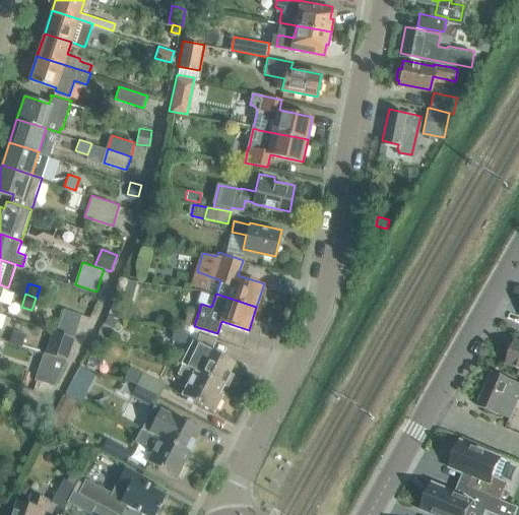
[(59,321),(76,327),(79,316),(62,310),(59,321)]
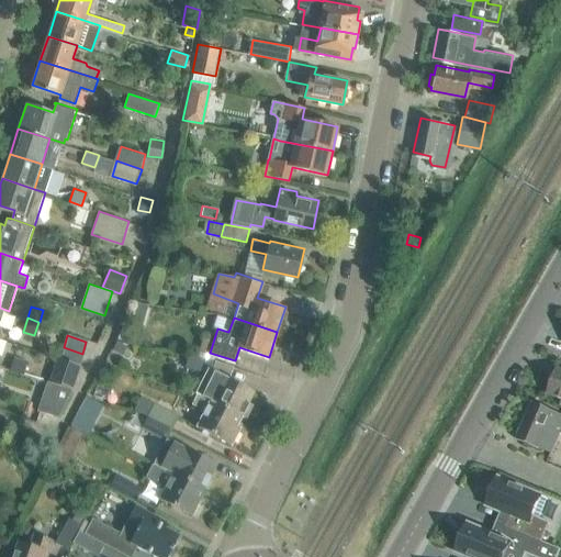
[(115,342),(111,351),(122,356),(126,347),(115,342)]
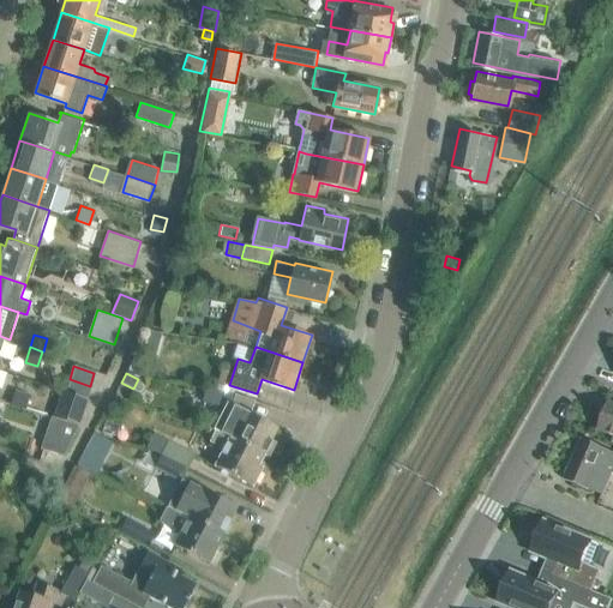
[(205,384),(203,399),(230,404),(233,389),(205,384)]
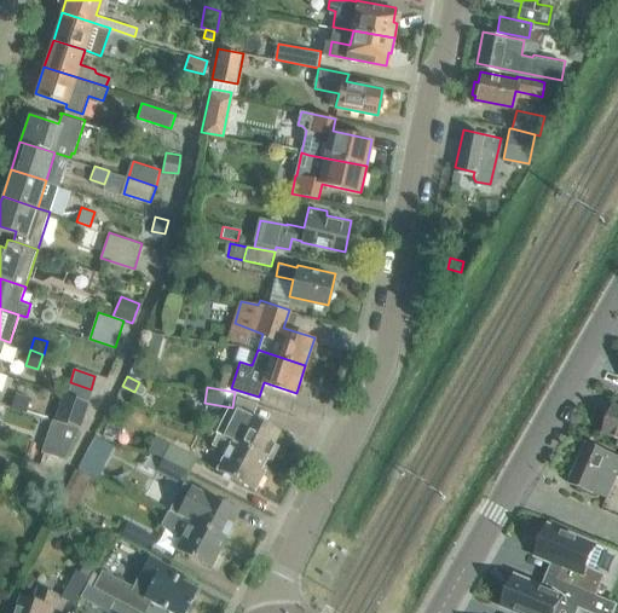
[(15,392),(11,404),(24,409),(29,395),(15,392)]
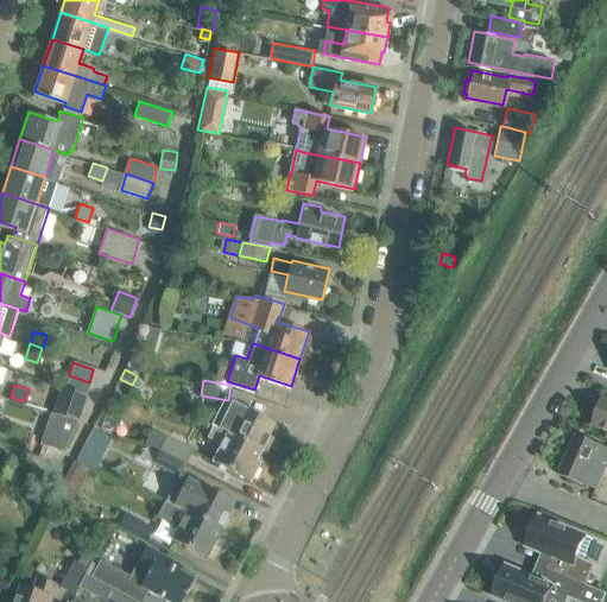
[(55,412),(80,420),(89,393),(64,385),(55,412)]
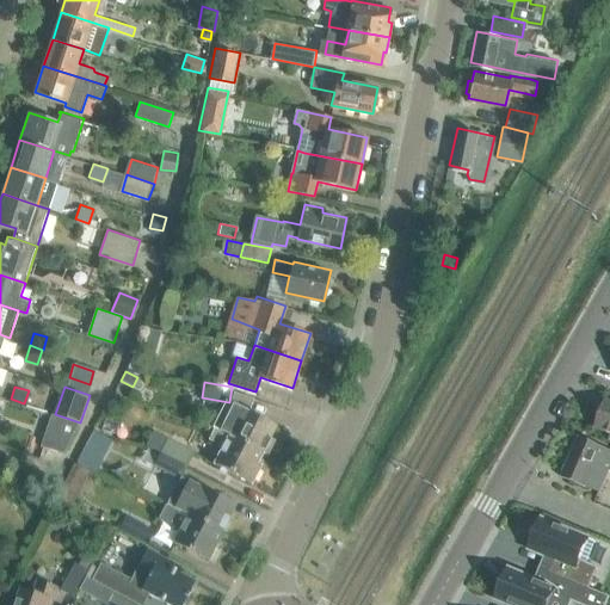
[(609,399),(608,397),(597,425),(609,430),(609,399)]
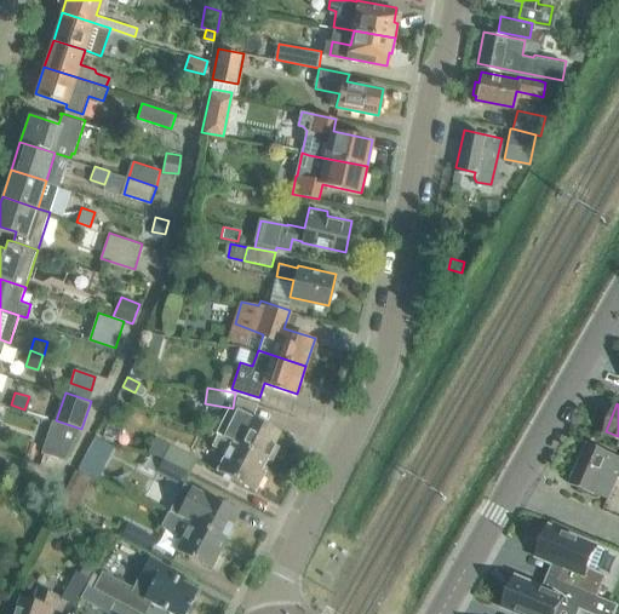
[(231,441),(267,458),(270,460),(276,447),(273,446),(281,430),(246,412),(235,406),(234,405),(233,408),(228,408),(215,432),(218,434),(219,431),(222,434),(233,439),(231,441)]
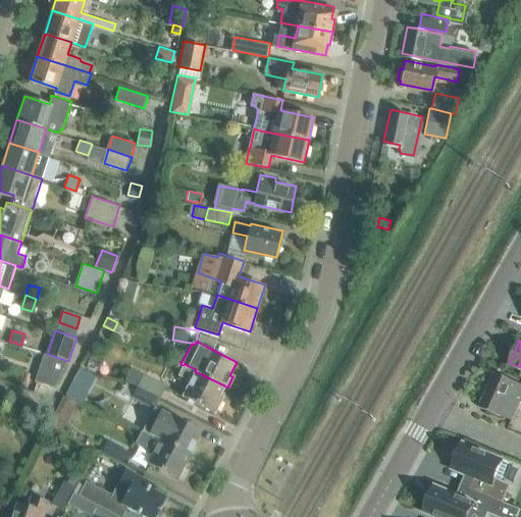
[(35,379),(56,386),(69,361),(68,361),(47,354),(44,353),(35,379)]
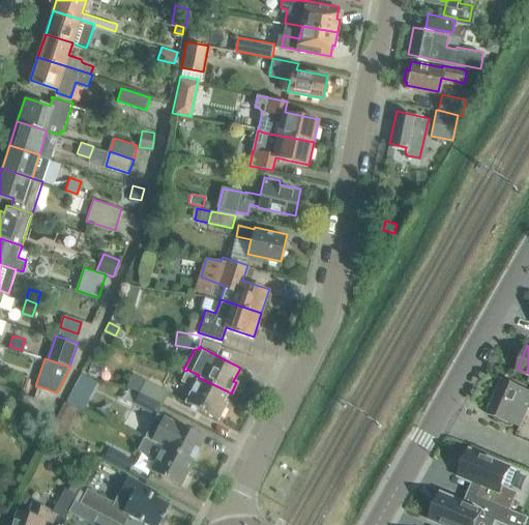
[(185,401),(219,417),(228,401),(224,400),(228,391),(198,377),(199,375),(189,371),(187,369),(181,379),(194,385),(185,401)]
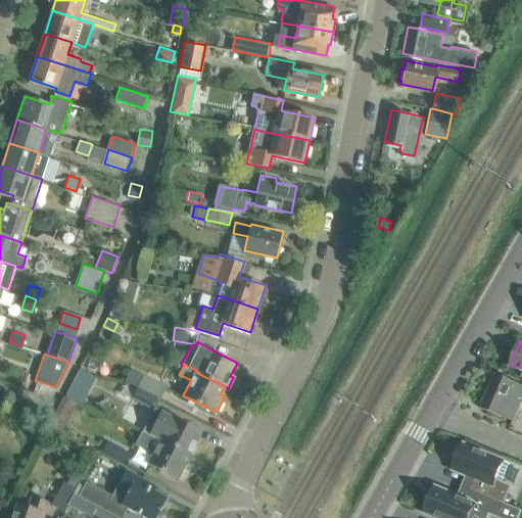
[(125,381),(138,387),(144,375),(144,374),(132,368),(125,381)]
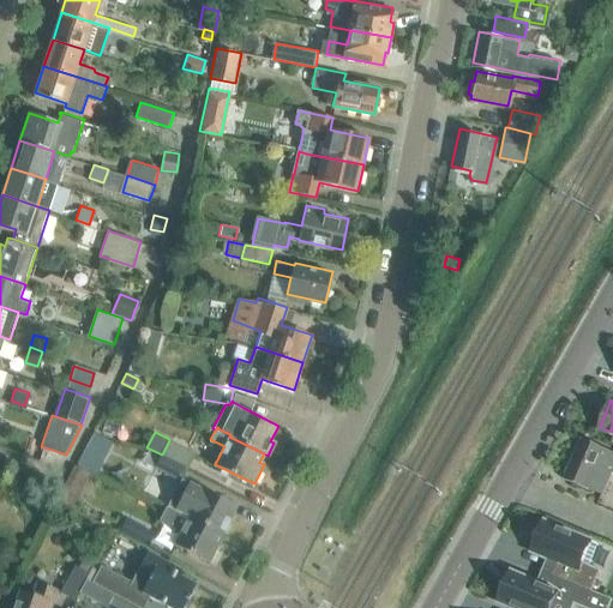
[(612,449),(583,435),(565,476),(587,486),(588,485),(605,492),(612,473),(612,449)]
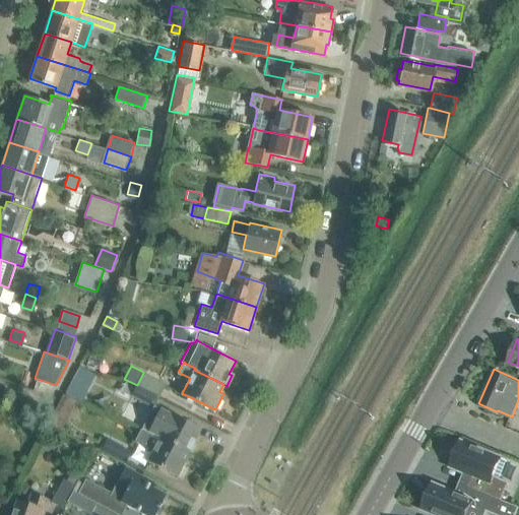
[(143,373),(138,383),(158,393),(164,383),(143,373)]
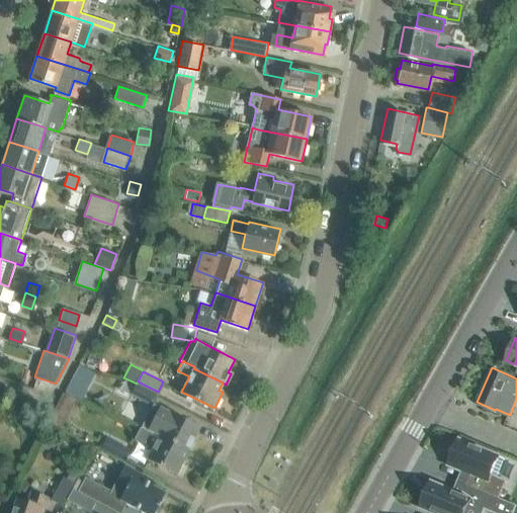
[(72,378),(66,390),(81,398),(86,387),(72,378)]
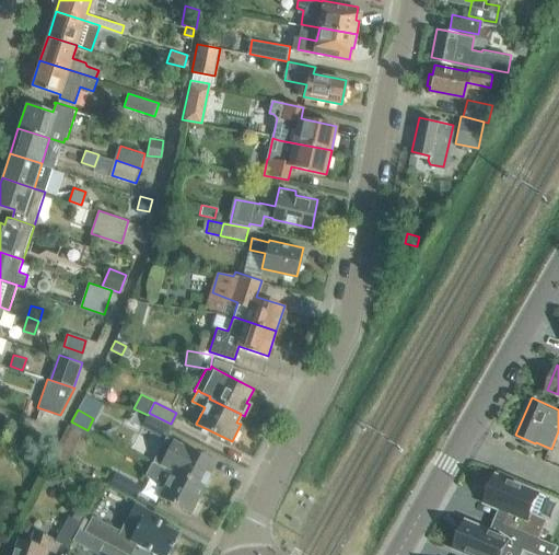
[(171,424),(149,413),(143,425),(165,436),(171,424)]
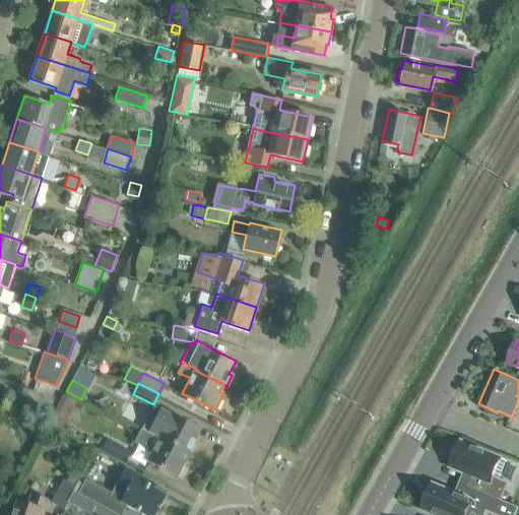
[(160,436),(189,451),(201,427),(173,411),(154,402),(142,427),(143,428),(160,436)]
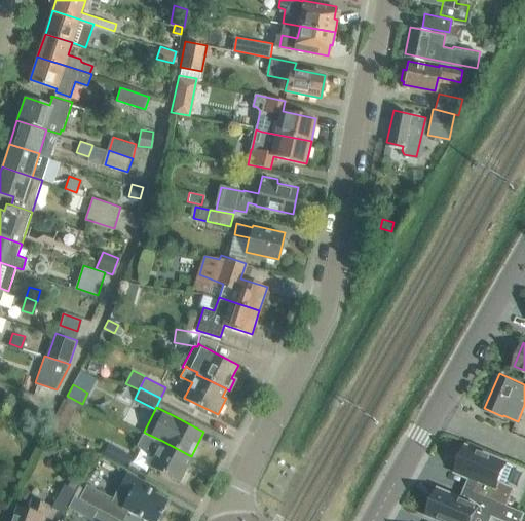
[(55,415),(49,426),(63,434),(70,419),(57,412),(55,415)]
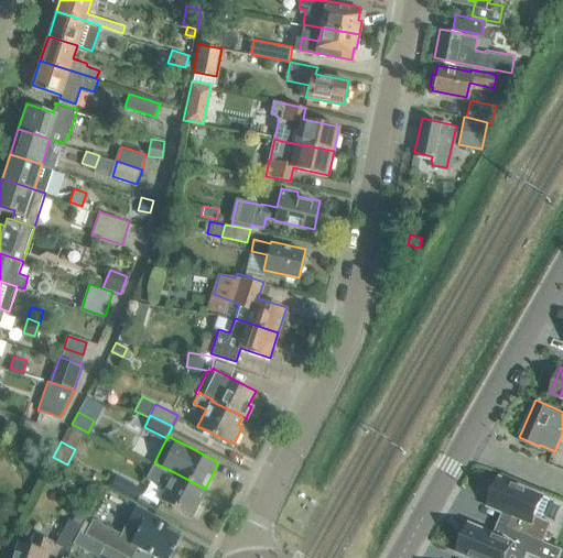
[(149,477),(166,487),(160,499),(192,514),(205,489),(174,472),(155,463),(149,477)]
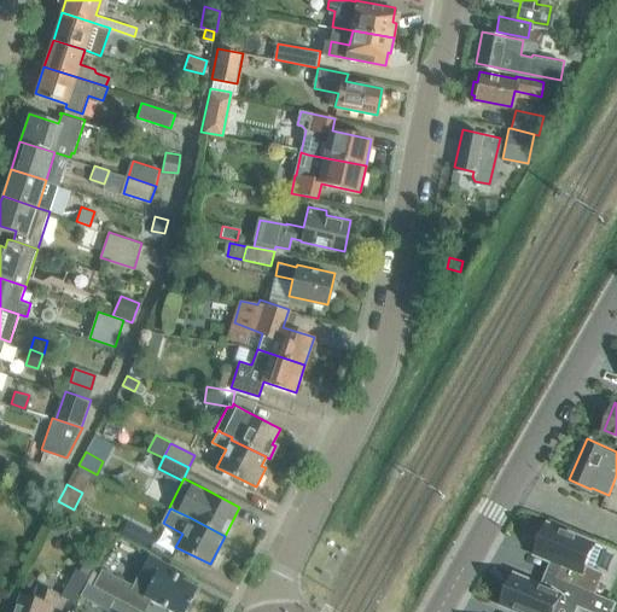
[(123,532),(149,546),(155,534),(129,520),(123,532)]
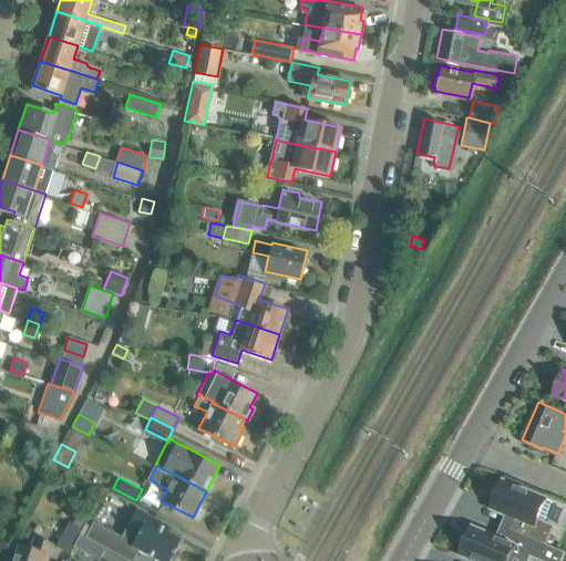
[(547,496),(503,477),(491,506),(515,516),(511,527),(547,542),(555,522),(554,522),(545,519),(554,499),(547,497),(547,496)]
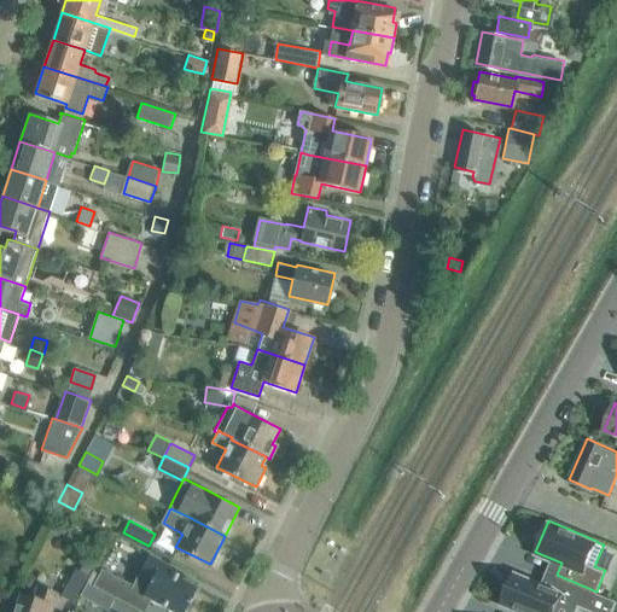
[(100,565),(91,584),(116,596),(143,610),(150,596),(178,611),(184,611),(197,588),(174,575),(175,567),(149,553),(139,570),(133,582),(100,565)]
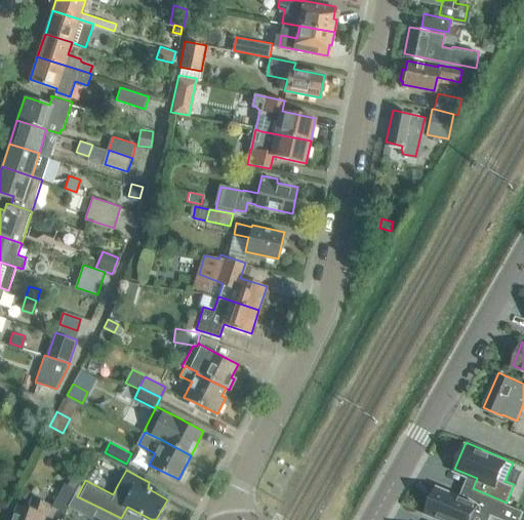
[(50,505),(63,511),(76,487),(64,481),(50,505)]
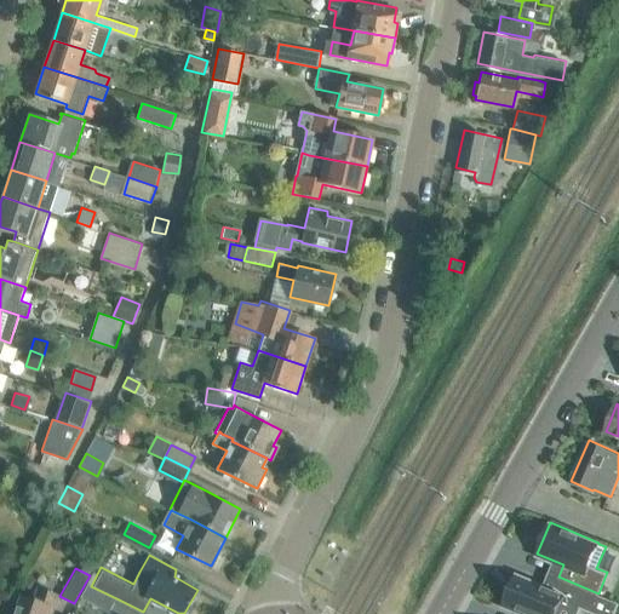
[(543,585),(516,573),(504,603),(528,613),(577,613),(580,606),(600,613),(613,613),(618,604),(618,602),(599,594),(559,577),(549,572),(543,585)]
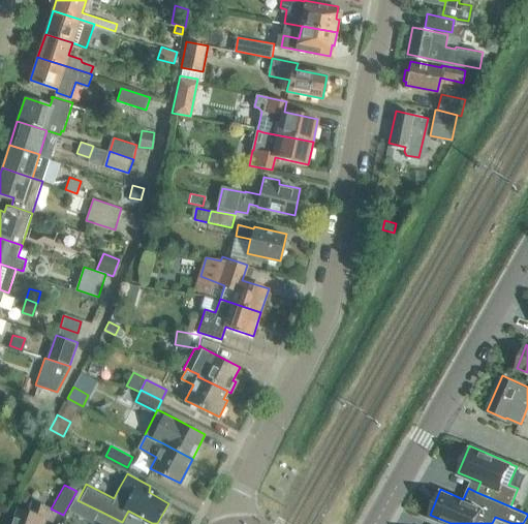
[(78,500),(75,498),(70,509),(93,522),(99,511),(78,500)]
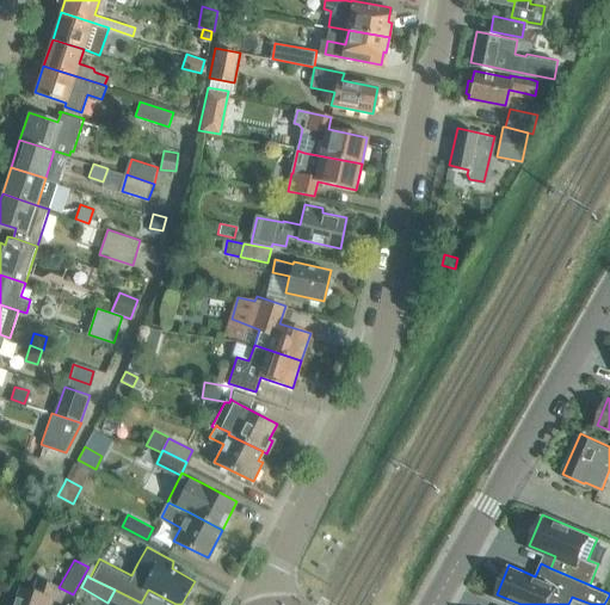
[(48,604),(55,584),(37,579),(32,592),(19,586),(12,604),(48,604)]
